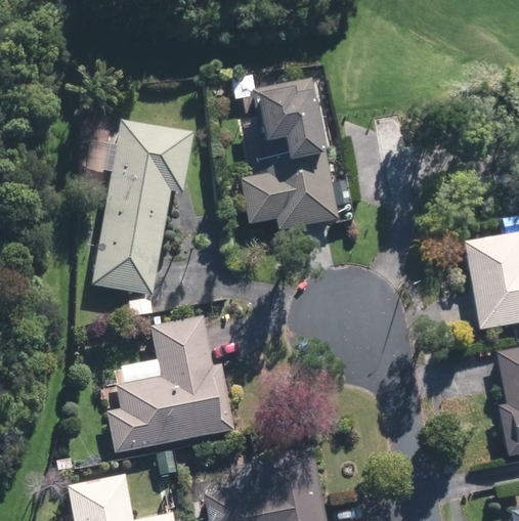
[(342,219),(340,205),(354,203),(350,177),(336,179),(321,77),(254,87),(266,170),(242,174),(249,222),(276,218),(278,228),(342,219)]
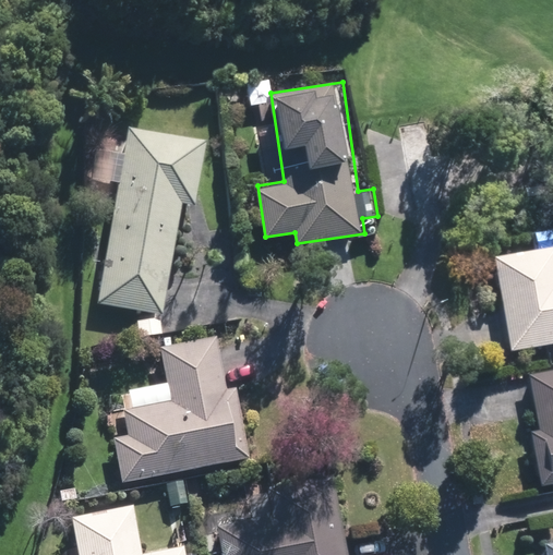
[(161,314),(181,204),(194,206),(205,142),(177,137),(128,129),(98,302),(161,314)]
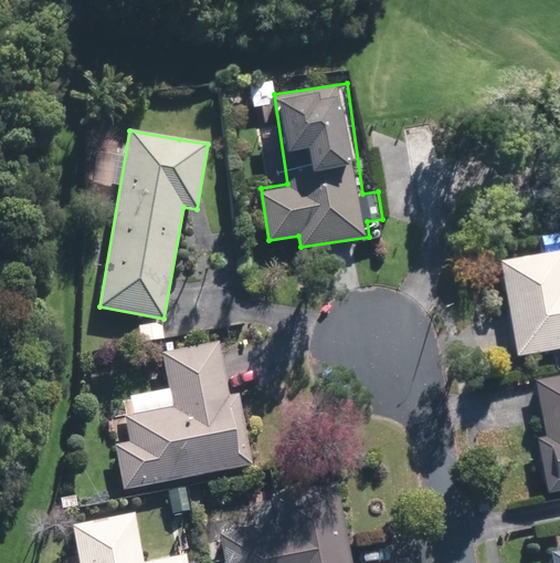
[(559,250),(502,260),(506,290),(517,356),(559,348),(559,250)]
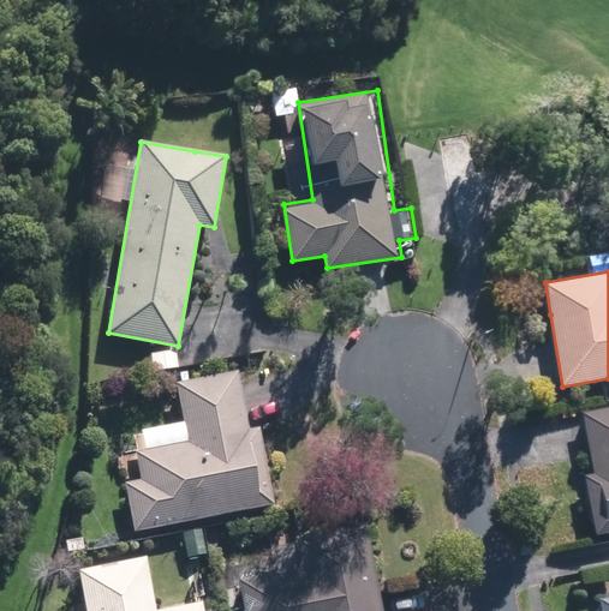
[(135,529),(201,519),(255,510),(296,503),(278,395),(251,400),(246,371),(178,382),(185,423),(135,431),(142,478),(127,480),(135,529)]
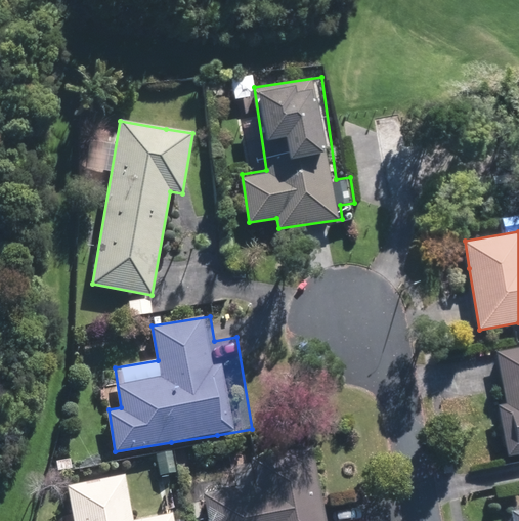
[(518,344),(495,349),(506,401),(500,402),(509,454),(518,452),(518,344)]
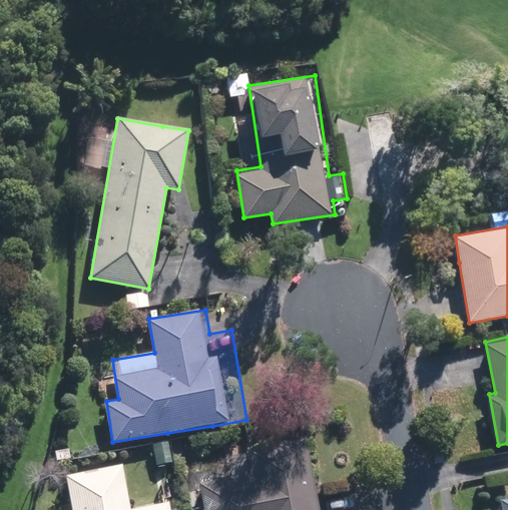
[(204,509),(320,509),(306,434),(245,446),(251,473),(199,483),(204,509)]
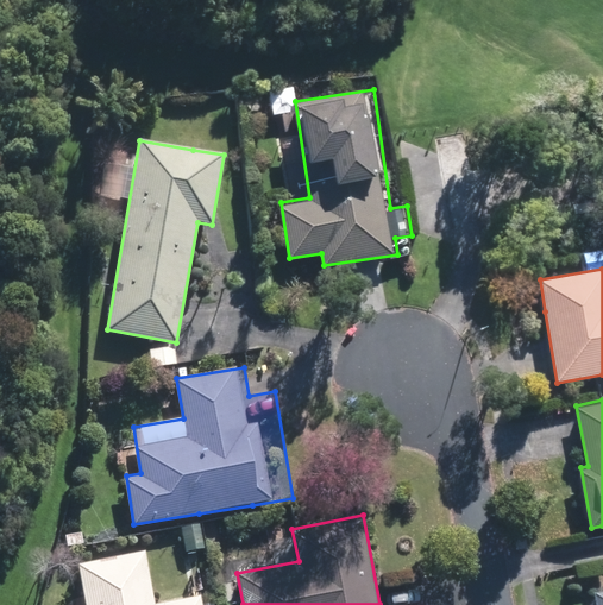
[(156,604),(148,550),(80,561),(87,604),(156,604)]
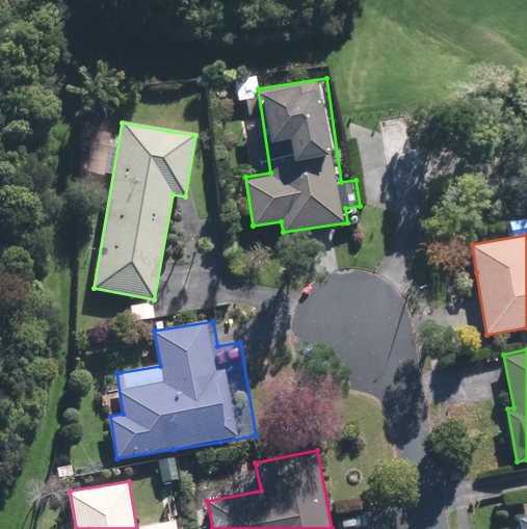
All buildings are outlined.
